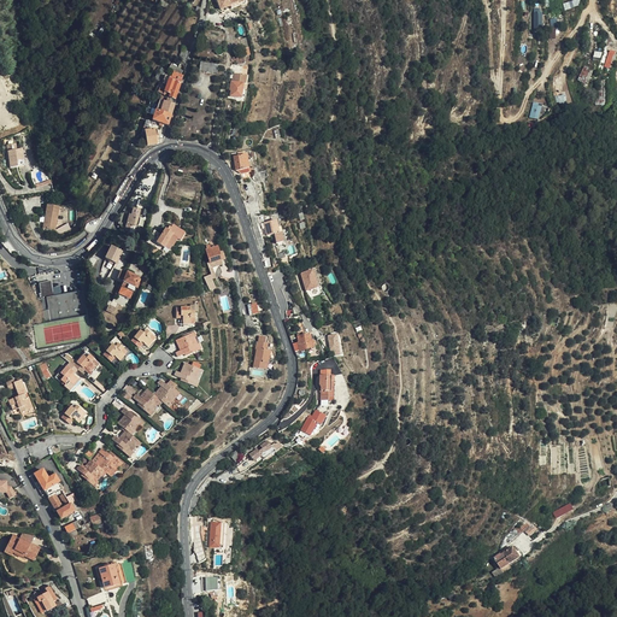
[(245,0),(219,0),(217,1),(222,11),(231,7),(230,5),(239,1),(240,4),(246,0),(245,0)]
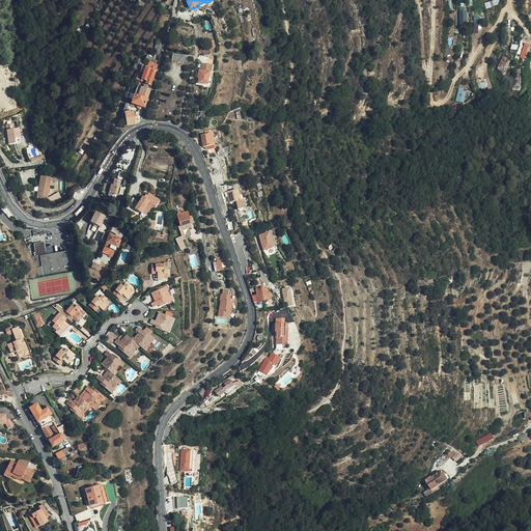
[(160,56),(163,45),(158,42),(152,54),(160,56)]
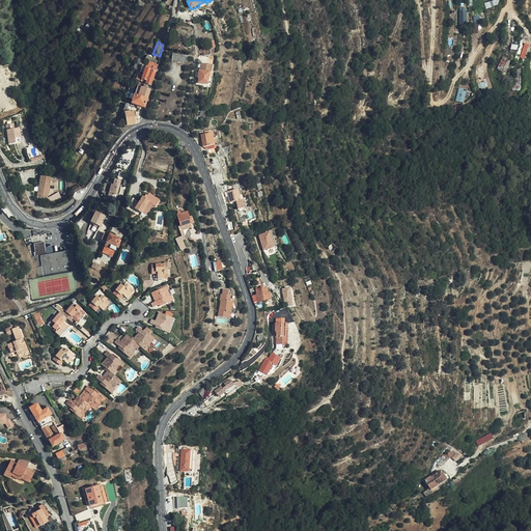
[(187,63),(188,56),(173,53),(172,60),(187,63)]
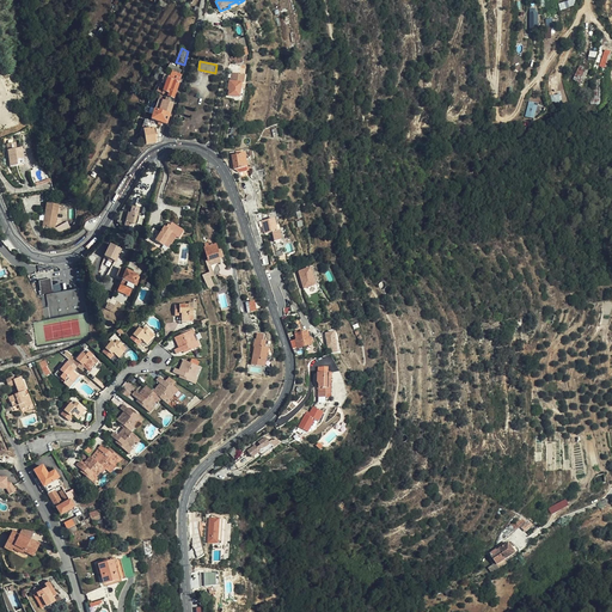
[(580,65),(574,79),(583,83),(588,72),(582,69),(583,67),(580,65)]
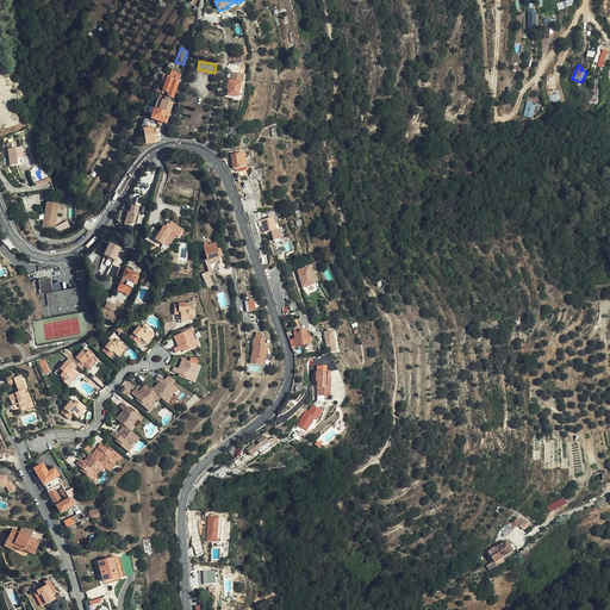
[(151,80),(156,82),(157,83),(166,72),(162,70),(160,68),(151,80)]
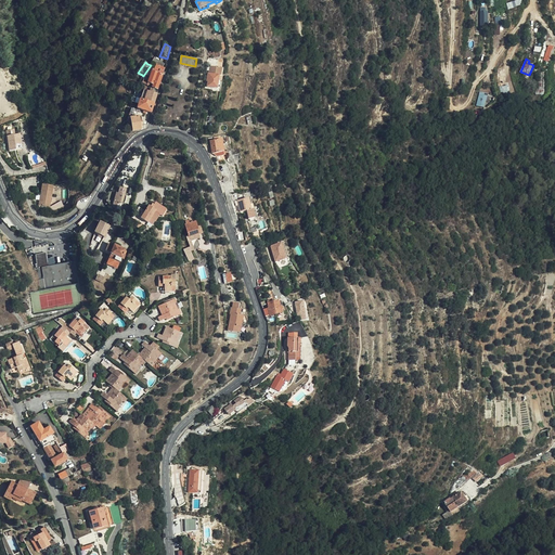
[(164,72),(160,71),(160,72),(154,69),(149,84),(154,86),(153,88),(158,90),(164,72)]
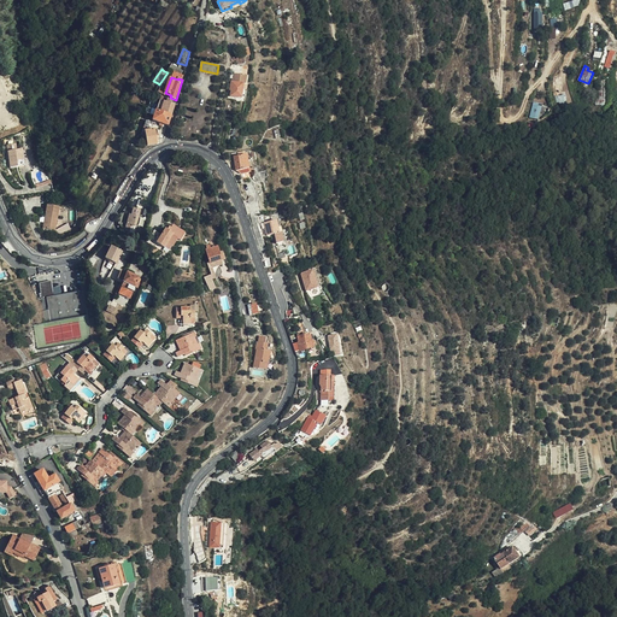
[(248,83),(248,77),(235,77),(234,77),(233,83),(231,90),(233,92),(231,98),(246,99),(248,83)]
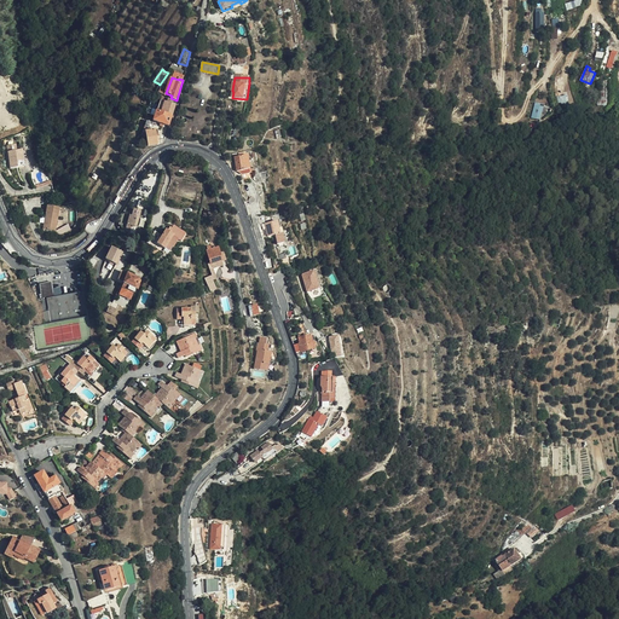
[(157,111),(173,116),(177,105),(161,100),(157,111)]
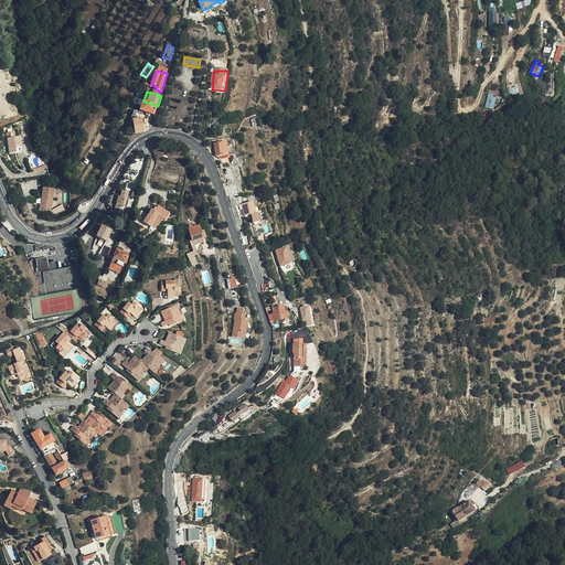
[(494,108),(497,94),(488,93),(486,107),(494,108)]
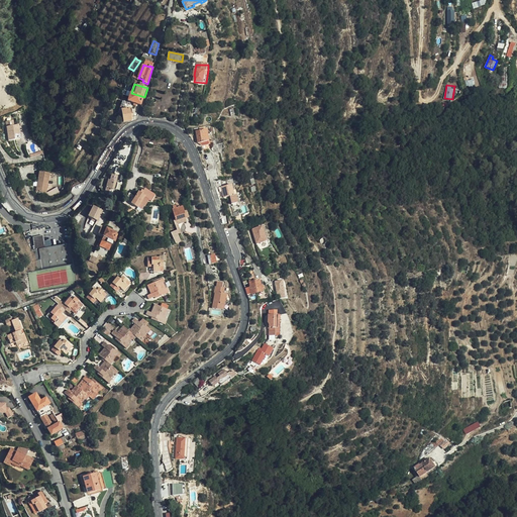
[(128,101),(141,106),(144,97),(131,93),(131,94),(121,90),(120,93),(130,96),(128,101)]
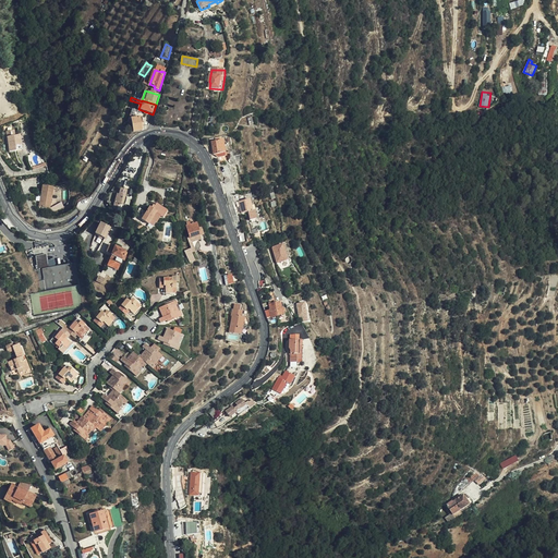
[(143,130),(141,116),(132,118),(134,132),(143,130)]
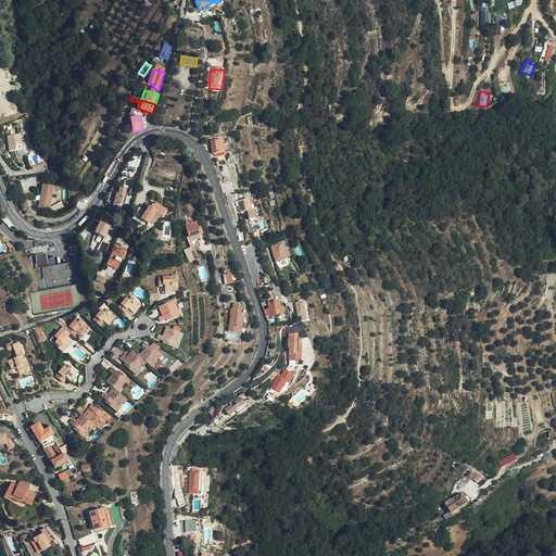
[(22,149),(20,134),(16,135),(15,129),(8,130),(10,150),(22,149)]
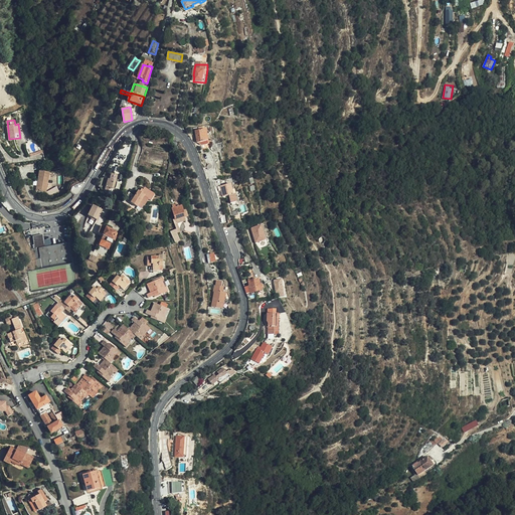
[(207,144),(205,127),(199,128),(199,131),(195,132),(197,142),(199,142),(201,145),(207,144)]
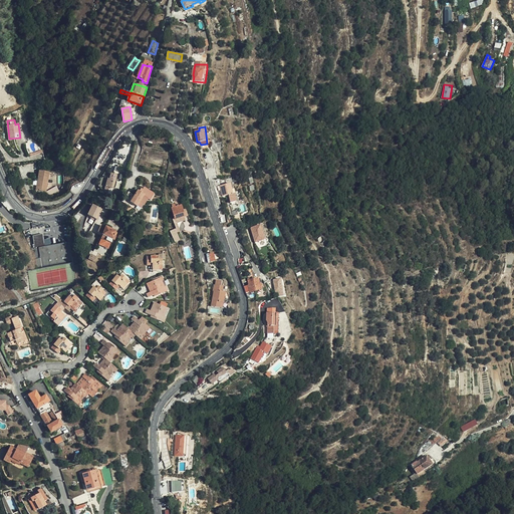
[(112,194),(120,168),(118,167),(116,167),(114,174),(112,173),(110,179),(109,178),(106,187),(110,188),(108,193),(112,194)]
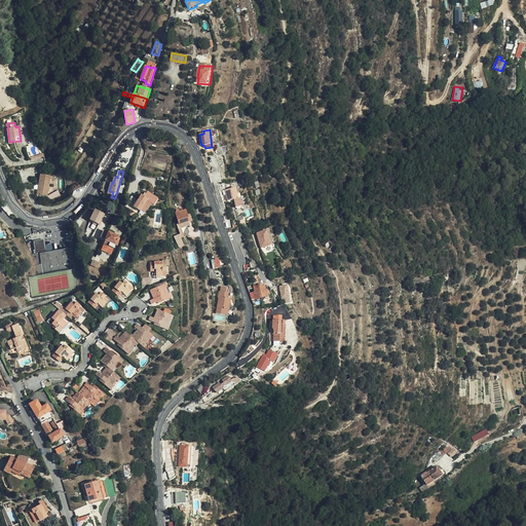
[(48,195),(51,176),(41,174),(39,186),(37,186),(36,190),(38,190),(38,194),(48,195)]
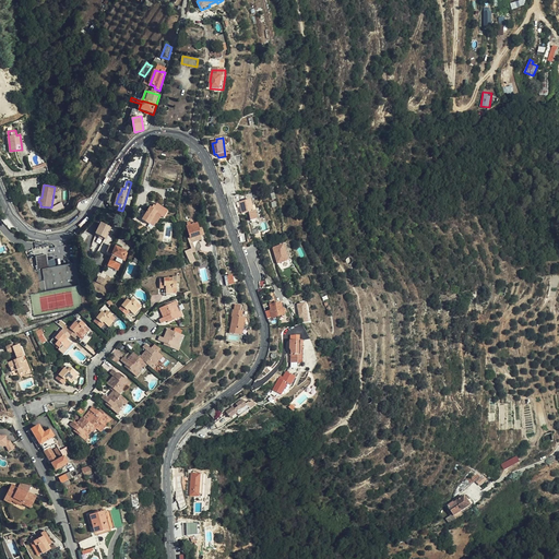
[(240,202),(242,214),(248,212),(253,211),(251,200),(240,202)]
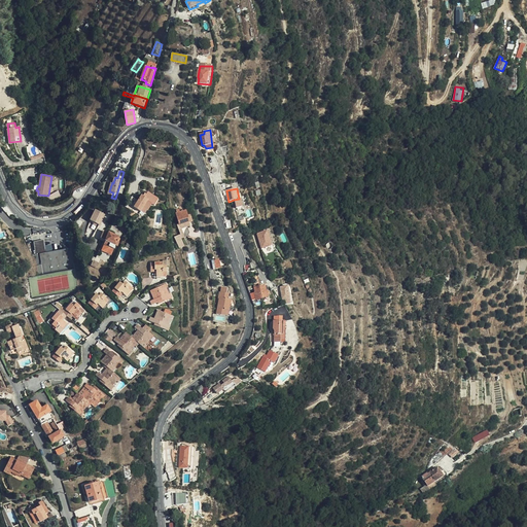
[(134,208),(140,212),(143,207),(148,211),(152,205),(154,207),(157,202),(150,198),(152,195),(147,191),(146,194),(144,197),(142,196),(139,201),(134,208)]
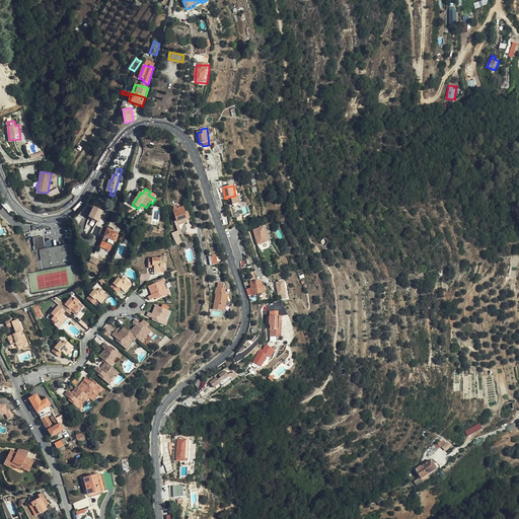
[(132,205),(137,198),(132,195),(129,193),(124,202),(131,207),(132,205)]
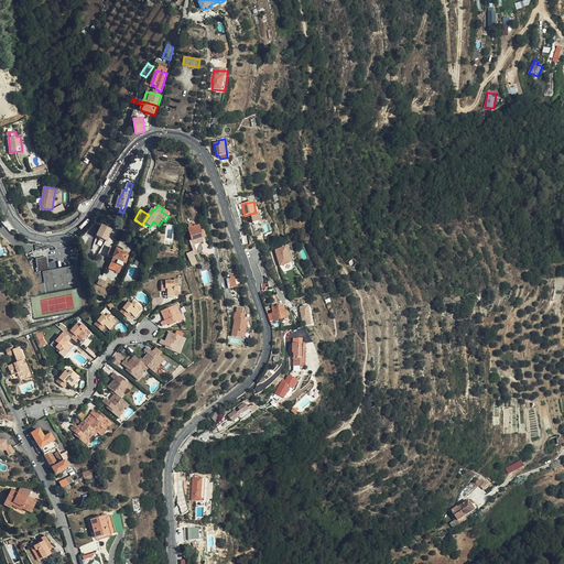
[(102,226),(97,236),(107,240),(112,230),(102,226)]
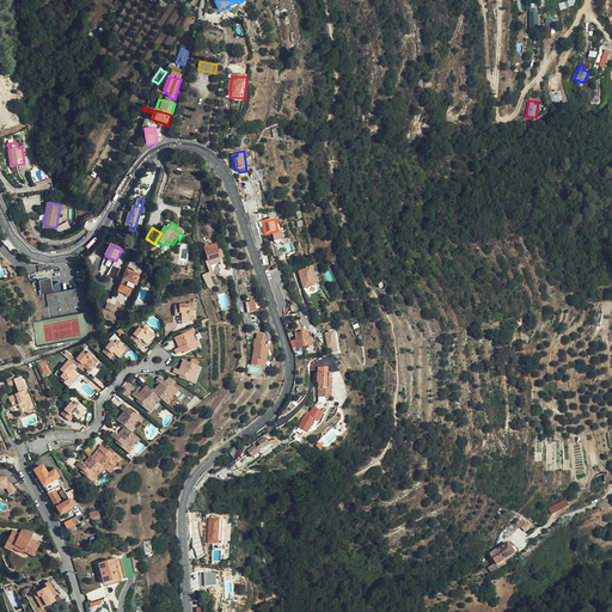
[(220,258),(216,250),(215,245),(204,249),(208,262),(220,258)]
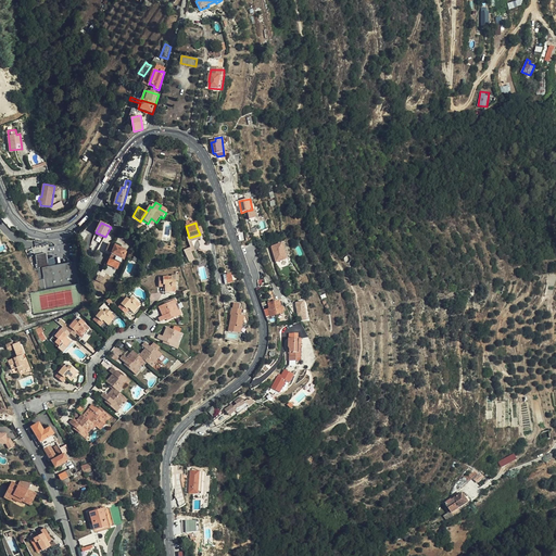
[(126,251),(113,245),(110,243),(106,253),(110,255),(111,255),(110,258),(121,263),(122,260),(124,255),(126,251)]
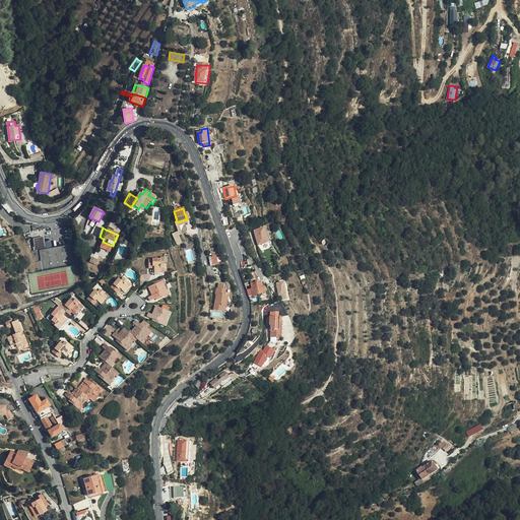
[(267,241),(263,228),(254,231),(258,243),(267,241)]
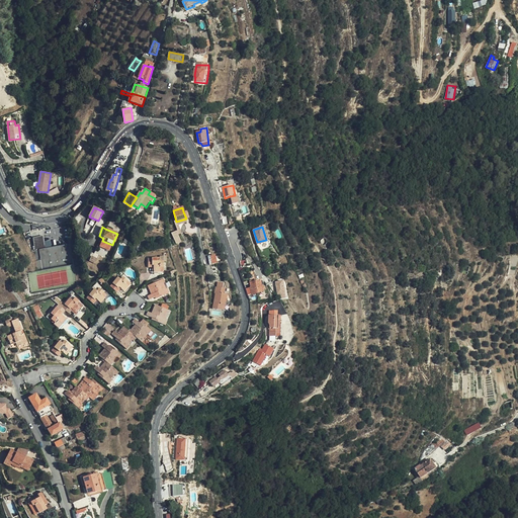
[(180,242),(177,232),(170,234),(174,245),(180,242)]
